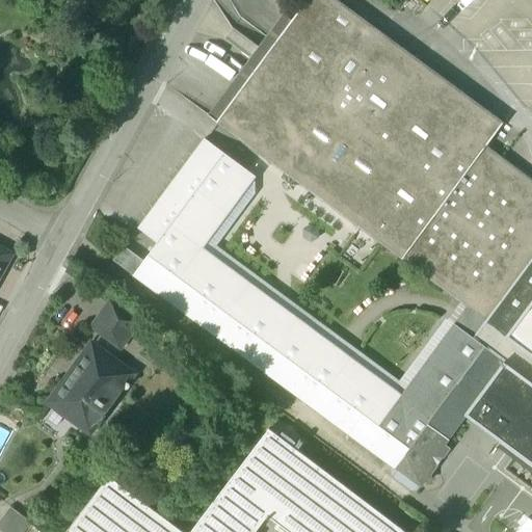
[(503,125),(334,0),(308,0),(299,11),(217,123),(466,307),(467,307),(467,306),(486,321),(531,260),(531,180),(487,147),(503,125)]
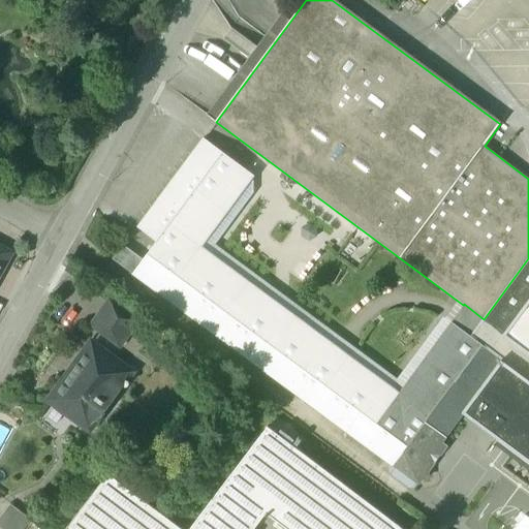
[(470,338),(484,319),(464,304),(464,305),(463,305),(399,393),(200,247),(253,176),(204,138),(138,226),(157,241),(143,260),(132,275),(390,466),(389,467),(390,473),(409,488),(414,486),(416,483),(419,485),(424,478),(429,477),(427,473),(446,446),(441,443),(464,414),(503,363),(470,338)]
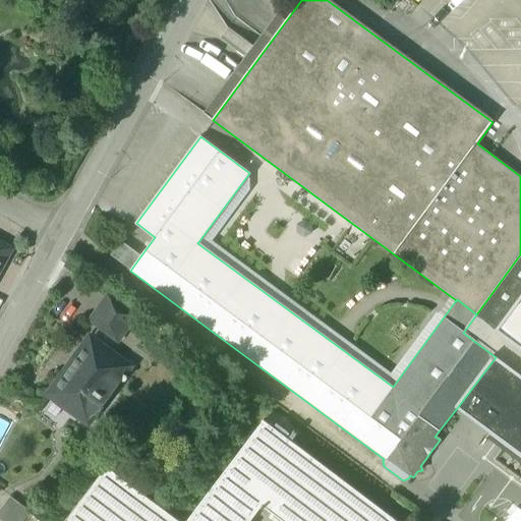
[(140,256),(120,241),(110,256),(130,271),(140,256)]
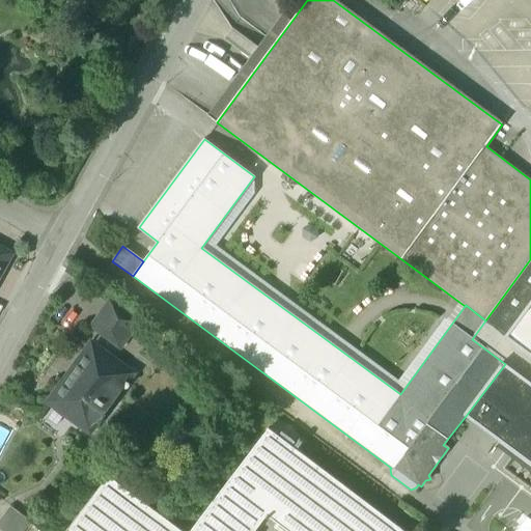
[(530,259),(485,320),(472,339),(505,364),(530,383),(530,357),(505,338),(530,303),(530,259)]
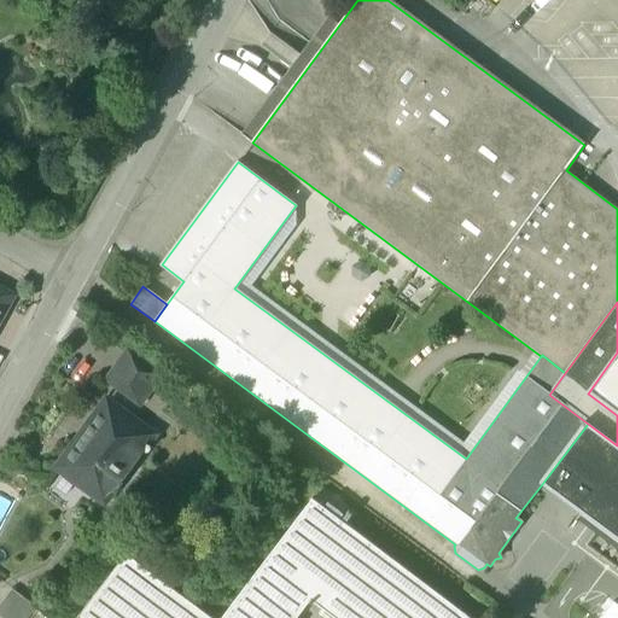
[(129,353),(109,380),(140,403),(161,375),(129,353)]
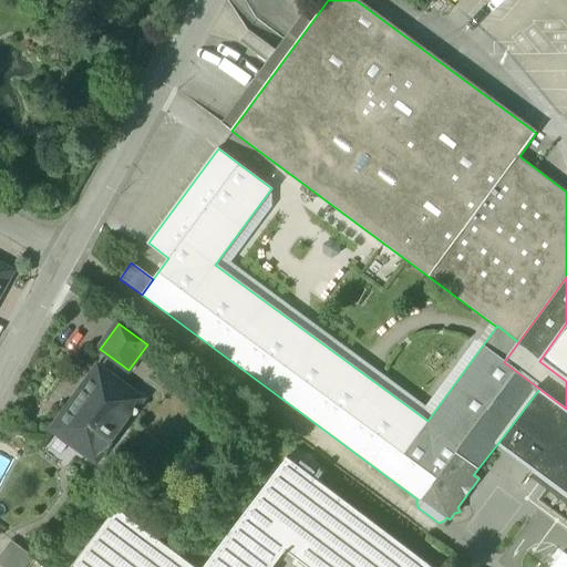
[(566,323),(539,361),(566,381),(566,323)]
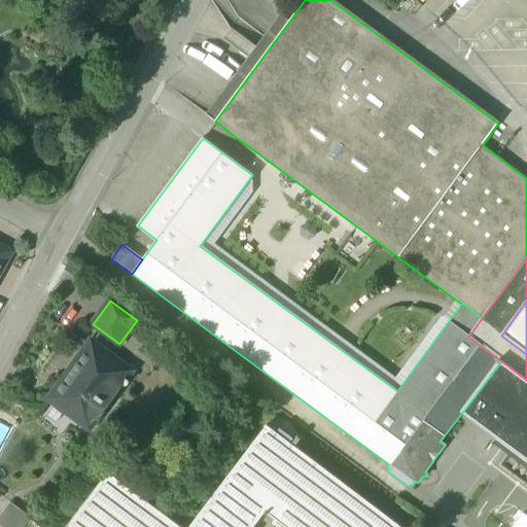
[(79,361),(66,379),(66,378),(50,398),(90,427),(90,426),(86,423),(126,371),(129,373),(130,372),(92,343),(78,360),(79,361)]
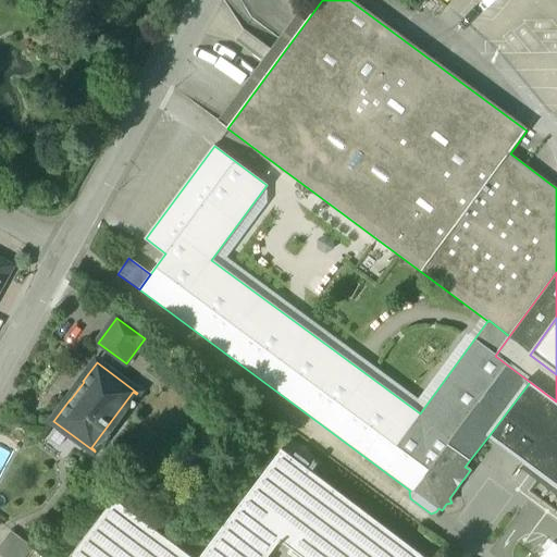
[(556,401),(530,382),(489,436),(556,486),(556,401)]
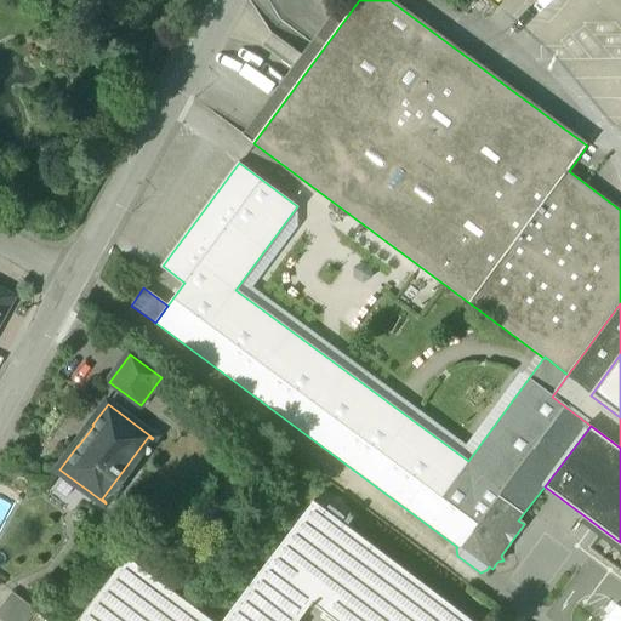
[(472,620),(313,502),(223,620),(297,620),(312,603),(335,620),(472,620)]
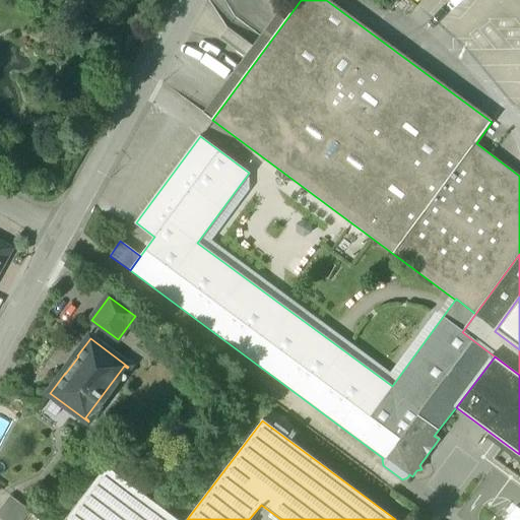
[(176,519),(106,466),(65,519),(176,519)]
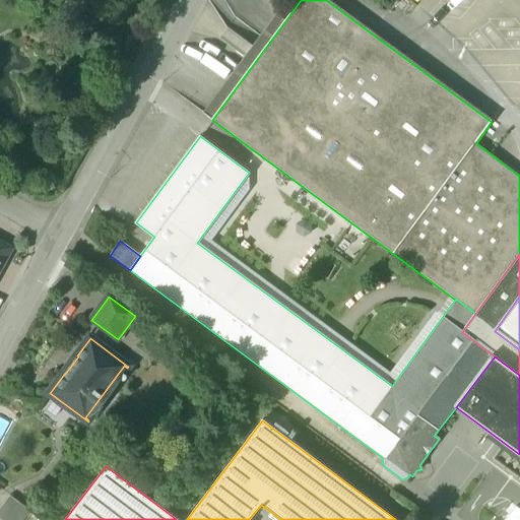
[(29,510),(10,497),(0,510),(0,519),(1,519),(22,519),(25,517),(29,510)]
